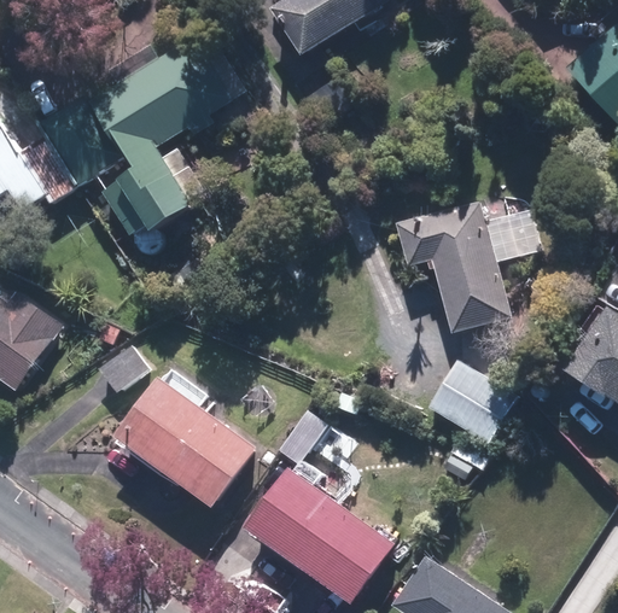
[(299,57),(389,0),(283,0),(269,9),(299,57)]
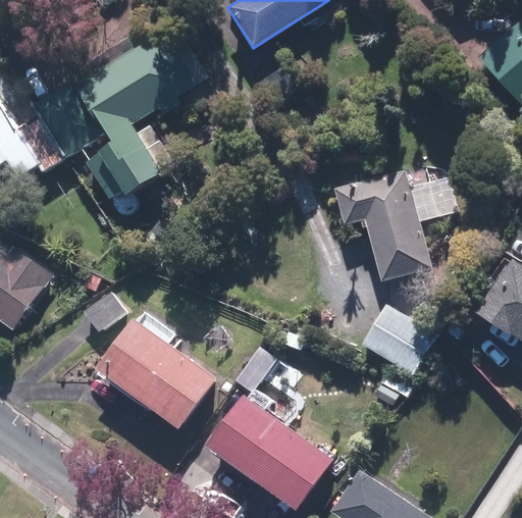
[(521,106),(521,19),(475,61),(519,109),(521,106)]
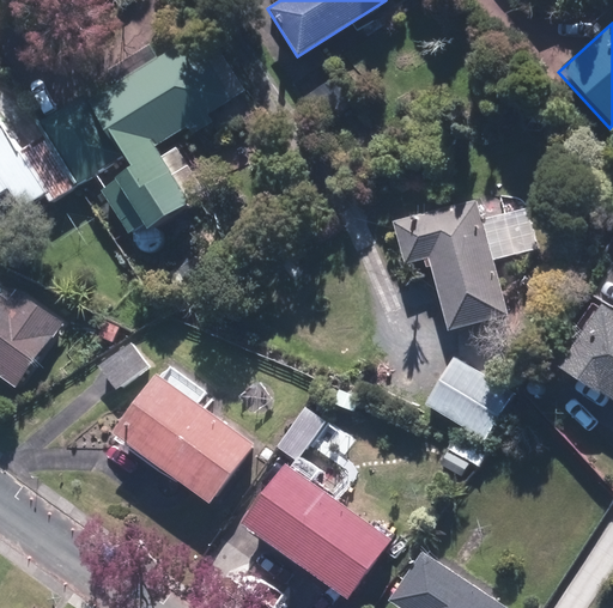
[(152,146),(244,89),(206,28),(159,58),(150,43),(108,70),(111,76),(40,121),(79,184),(121,158),(127,168),(113,177),(114,180),(99,188),(128,233),(143,224),(147,231),(189,204),(186,198),(202,187),(175,144),(158,154),(152,146)]
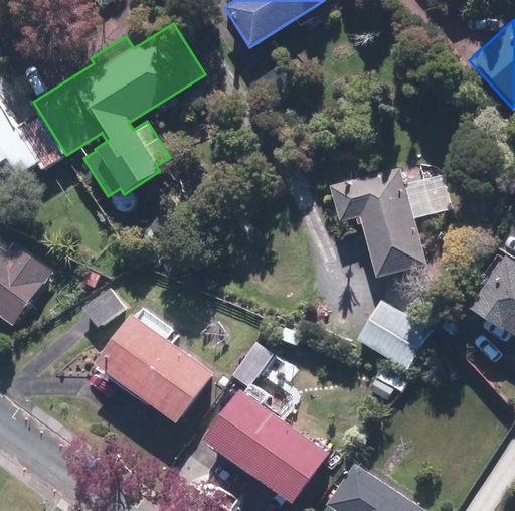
[(43,167),(61,156),(35,115),(14,128),(0,106),(0,160),(6,157),(17,174),(39,160),(43,167)]
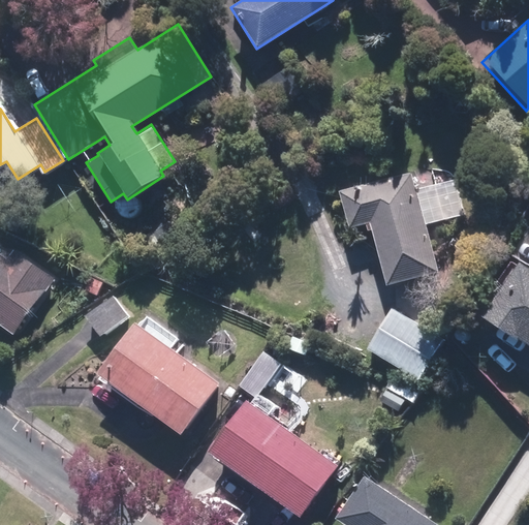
[(415,188),(410,173),(338,193),(348,227),(367,222),(385,287),(439,272),(425,222),(465,211),(455,177),(415,188)]
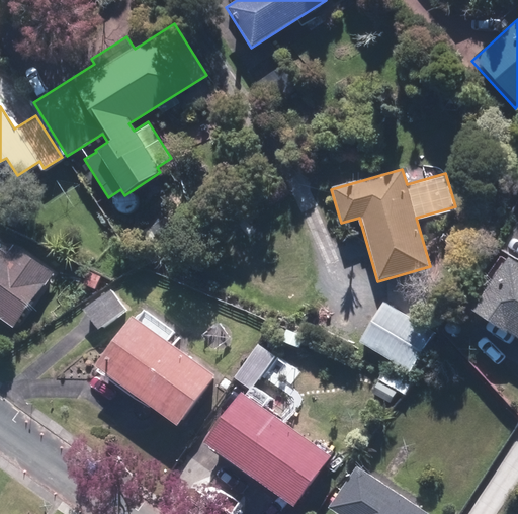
[(0,317),(13,326),(54,271),(12,242),(5,251),(0,247),(0,317)]
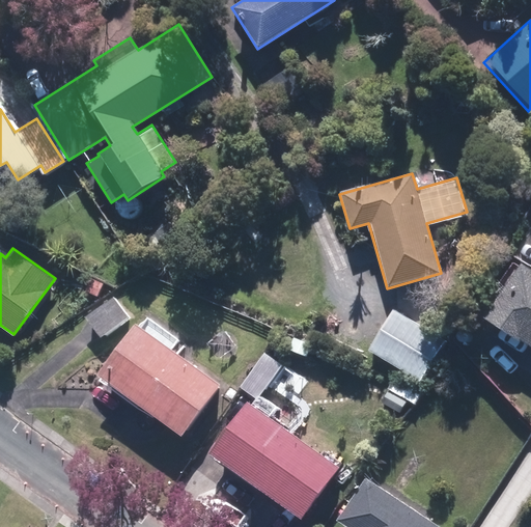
[(518,341),(530,350),(530,259),(521,254),(479,321),(516,344),(518,341)]
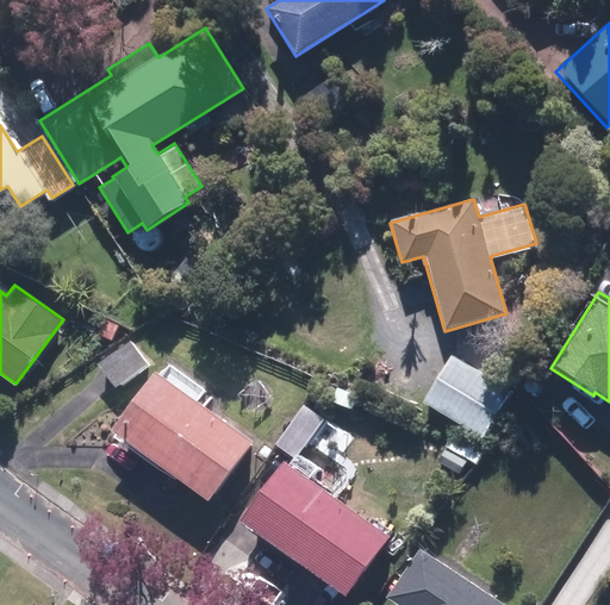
[(113,387),(150,362),(134,338),(97,363),(113,387)]
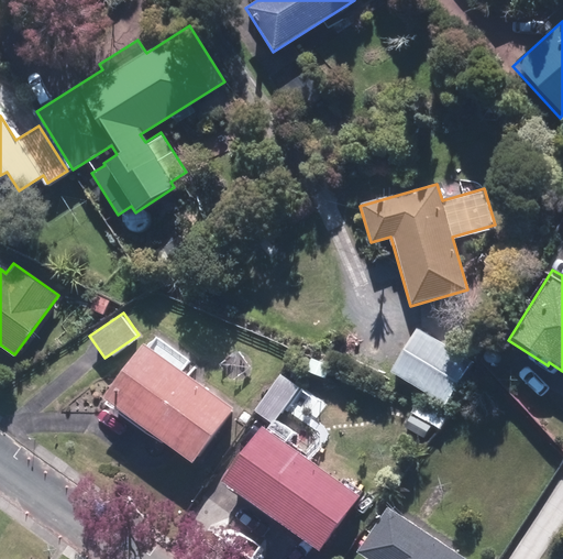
[(404,343),(388,371),(444,403),(471,355),(415,324),(404,343)]
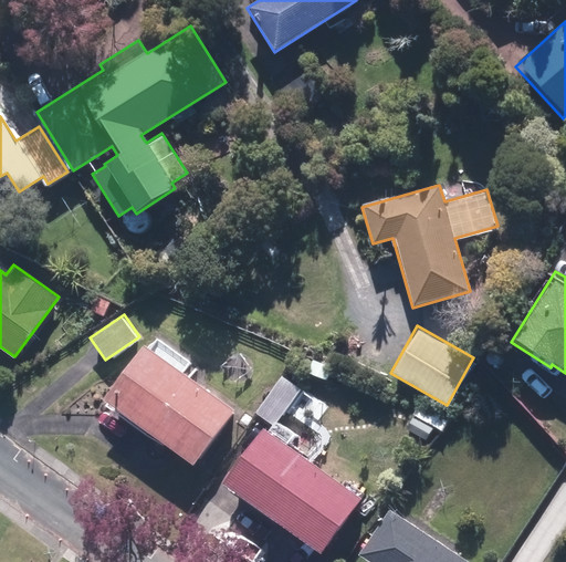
[(234,412),(143,344),(102,398),(194,467),(234,412)]
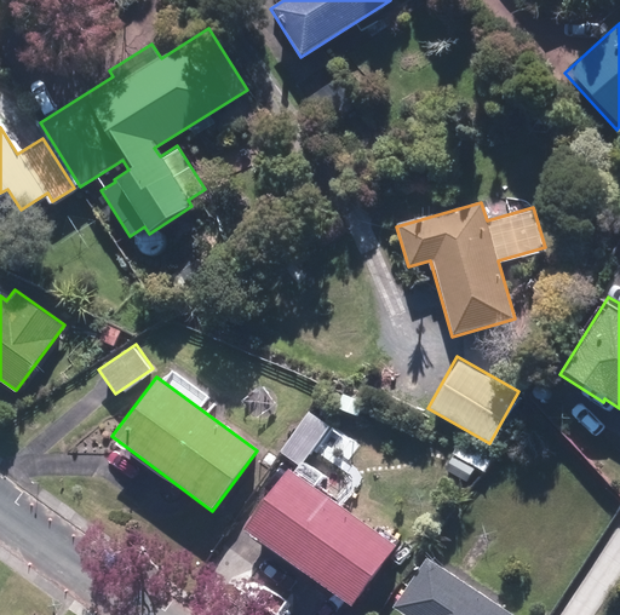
[(328,424),(308,409),(280,450),(300,464),(328,424)]
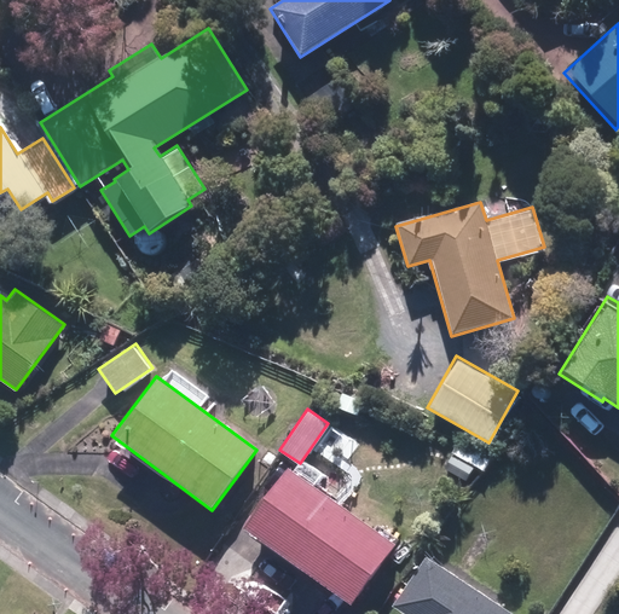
[(394,546),(284,470),(242,529),(352,607),(394,546)]
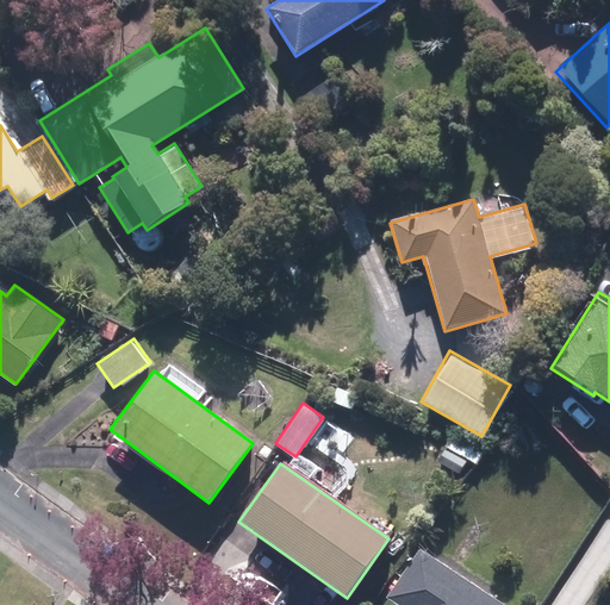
[(510,604),(419,547),(385,599),(396,604),(510,604)]
